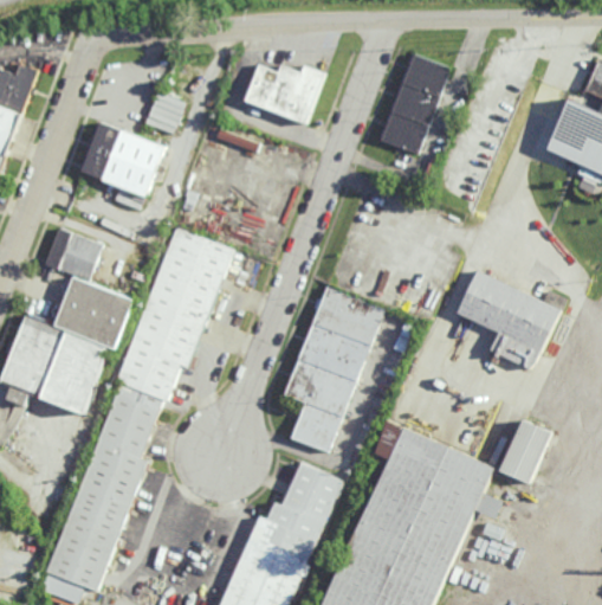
[(418,158),(380,143),(413,55),(451,70),(418,158)]
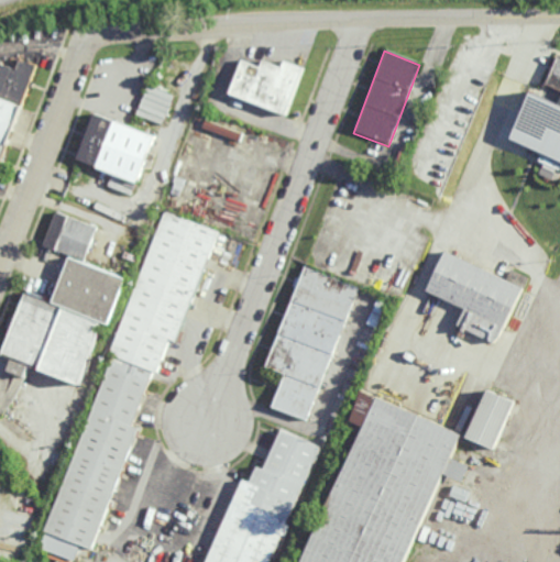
[(559,92),(545,86),(558,56),(559,56),(559,92)]
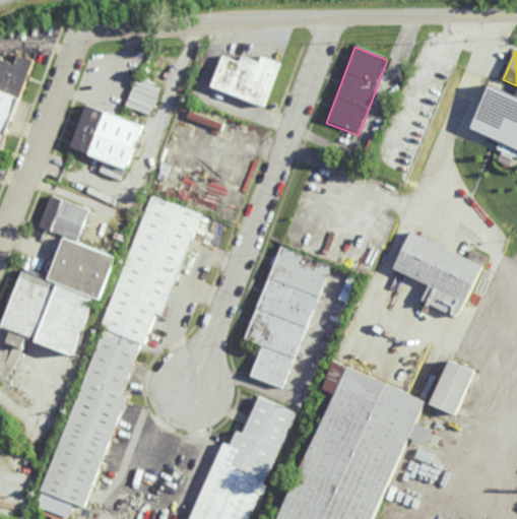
[(18,99),(0,90),(0,61),(12,66),(16,56),(33,62),(18,99)]
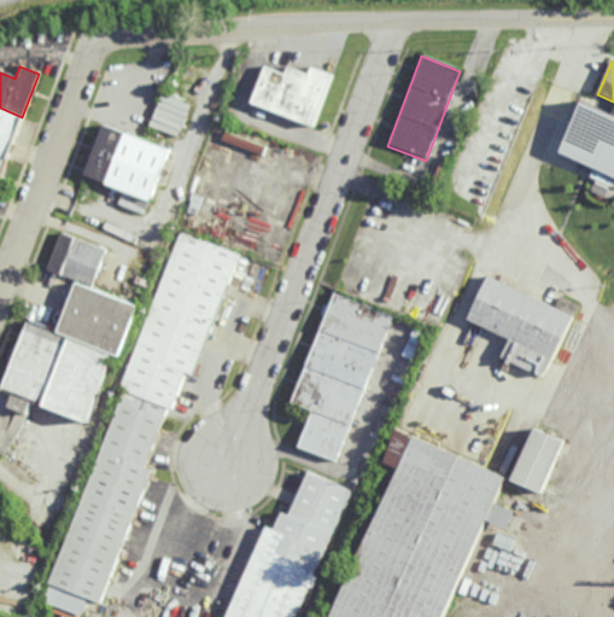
[(285,75),(287,69),(308,76),(311,69),(332,77),(313,129),(249,105),(263,68),(285,75)]
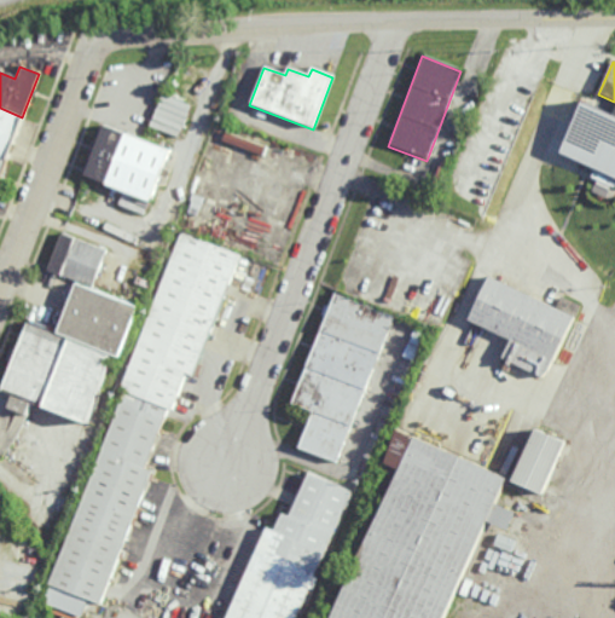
[(558,156),(614,178),(614,117),(580,104),(558,156)]
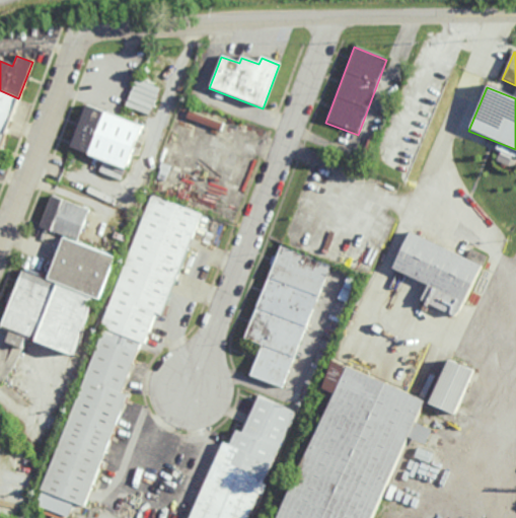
[(0,93),(17,100),(8,126),(6,126),(0,143),(0,147),(1,147),(0,152),(0,93)]
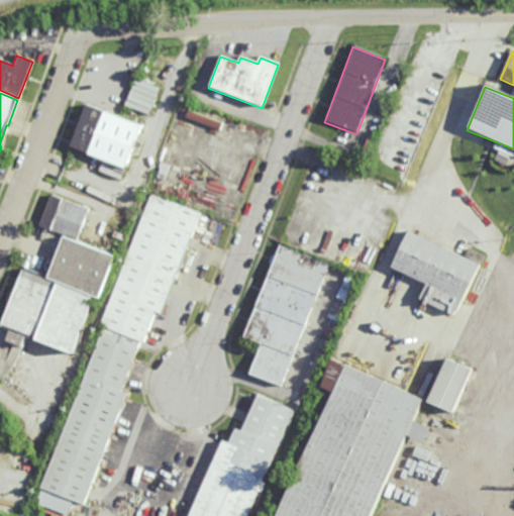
[(141,126),(136,139),(141,141),(139,146),(134,145),(125,169),(69,146),(86,104),(141,126)]
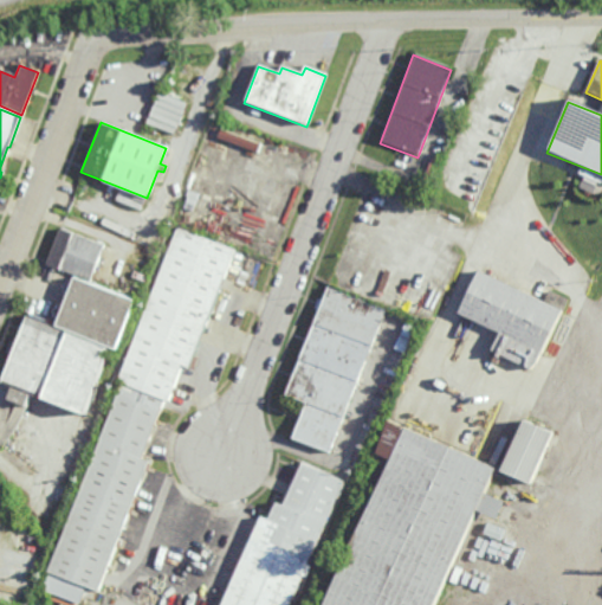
[(258,145),(219,129),(215,139),(254,153),(258,145)]
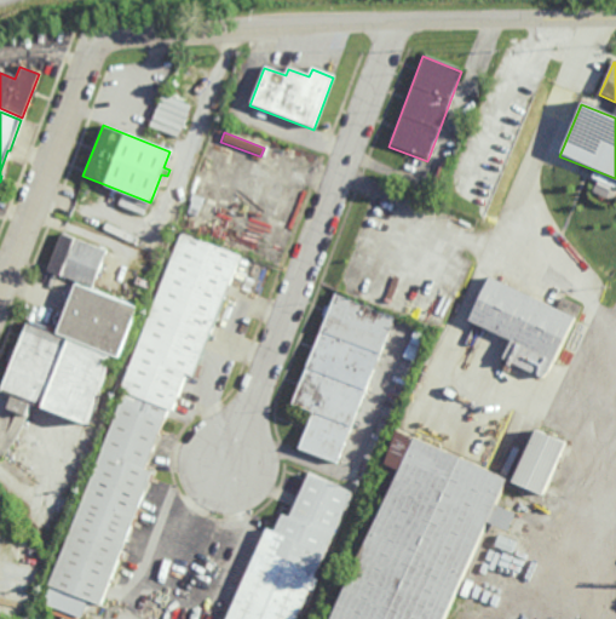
[(196,366),(199,367),(194,378),(191,377),(190,379),(184,377),(171,413),(166,411),(144,469),(150,473),(101,606),(88,601),(81,618),(78,618),(41,603),(49,585),(47,585),(121,393),(119,391),(178,233),(239,254),(196,366)]
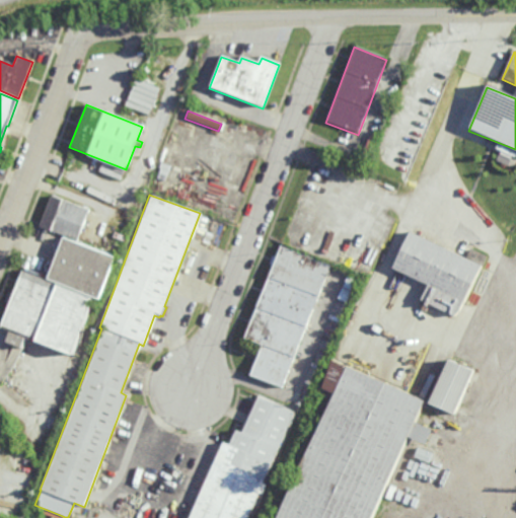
[(77,240),(116,254),(100,297),(47,277),(63,235),(38,226),(50,195),(88,209),(77,240)]
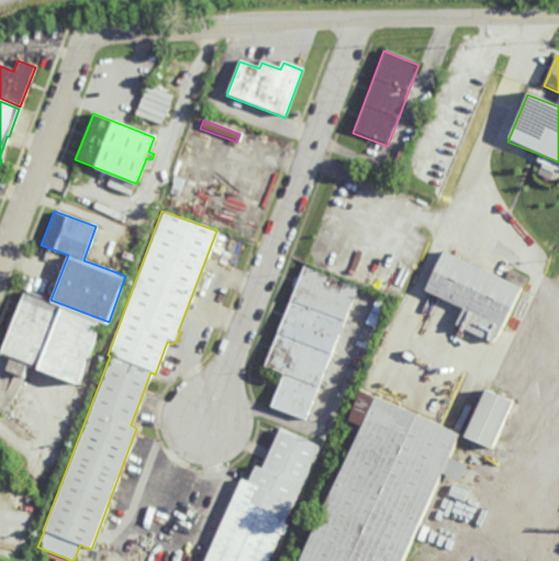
[(505,281),(509,272),(526,280),(496,347),(458,331),(468,310),(426,291),(443,254),(505,281)]
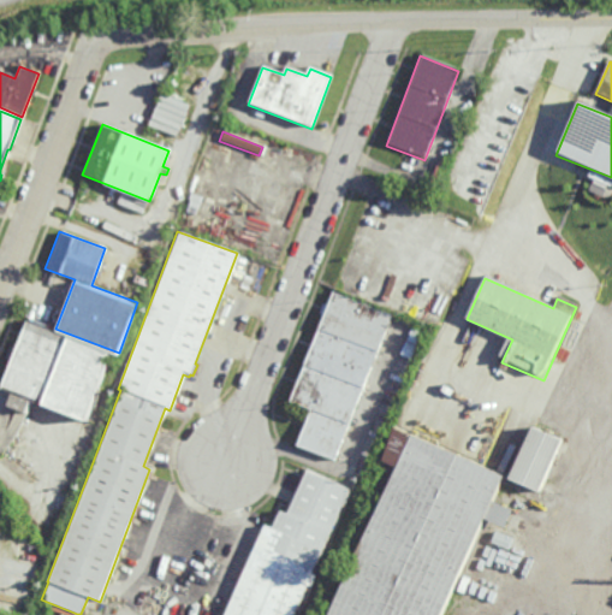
[(387,313),(352,412),(333,460),(295,444),(309,408),(287,400),(320,315),(316,313),(321,303),(324,306),(330,290),(387,313)]
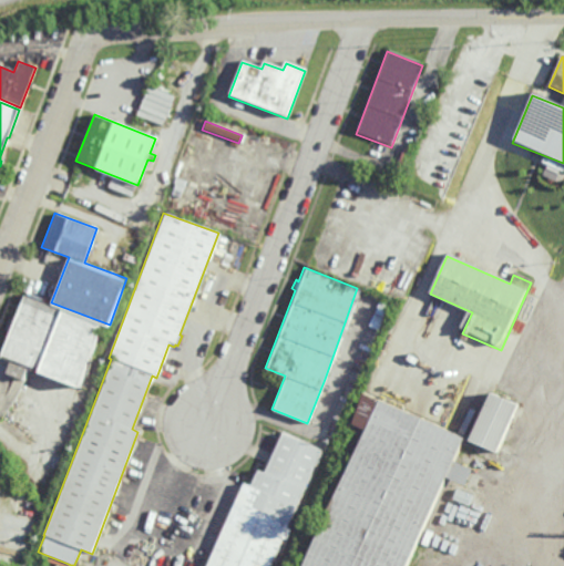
[(102,323),(78,389),(27,370),(23,380),(6,372),(10,362),(0,358),(0,354),(9,332),(3,330),(9,318),(13,320),(23,292),(102,323)]
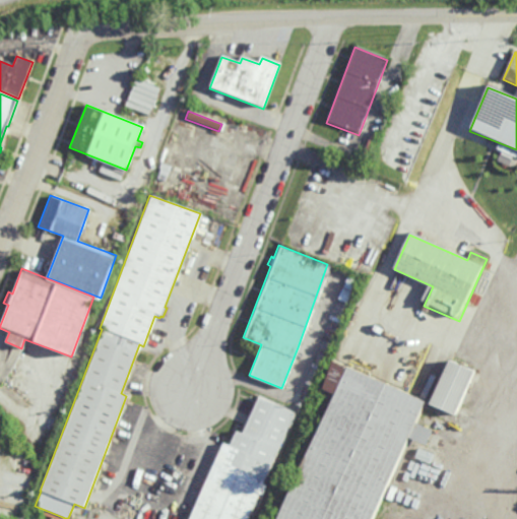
[(352,290),(339,285),(343,274),(357,279),(352,290)]
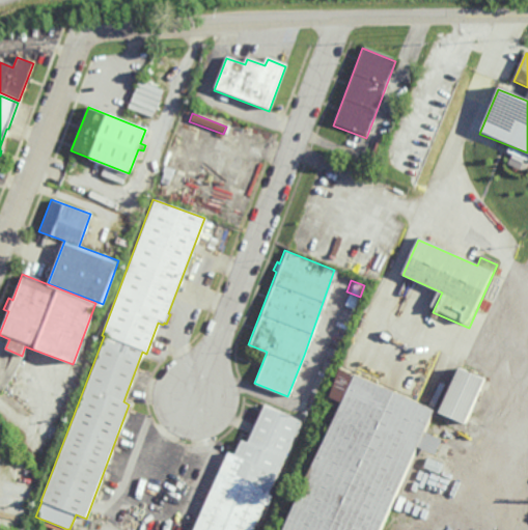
[(355,309),(341,304),(345,293),(360,298),(355,309)]
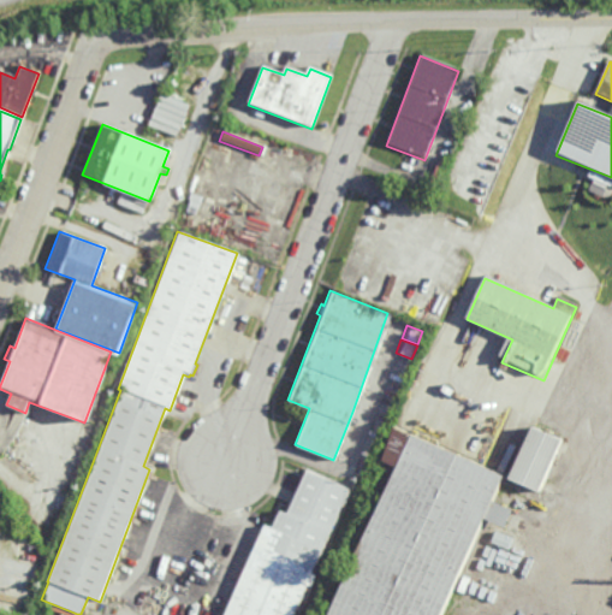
[(333,614),(400,466),(382,459),(396,427),(504,475),(441,614),(333,614)]
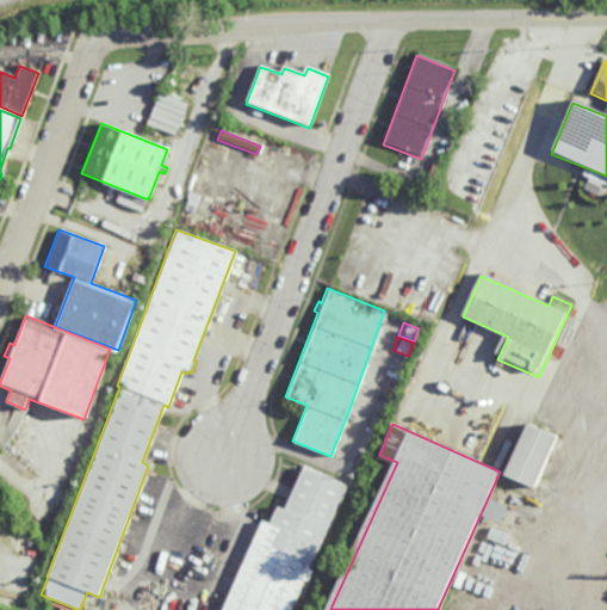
[(534,487),(507,475),(530,424),(557,436),(534,487)]
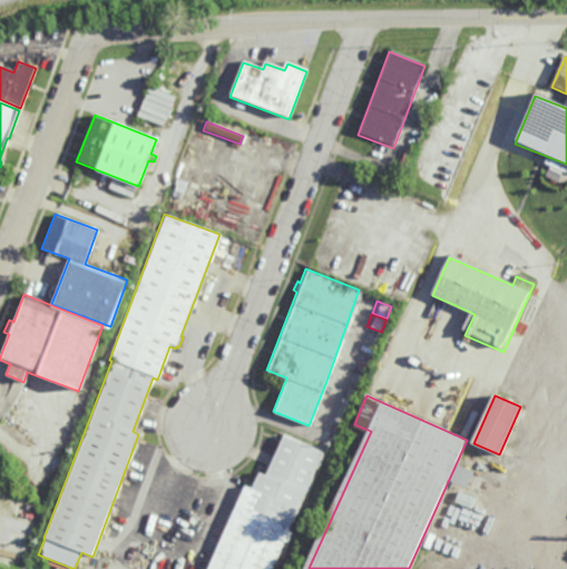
[(290,530),(293,532),(290,542),(286,540),(273,568),(209,568),(245,486),(252,488),(258,471),(266,476),(283,435),(323,452),(290,530)]
